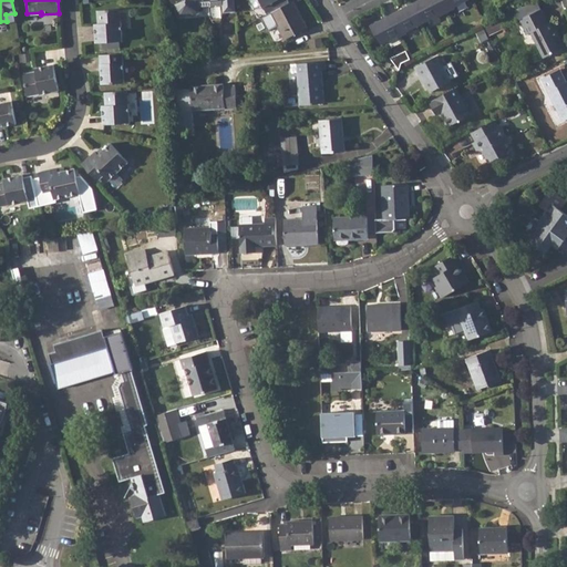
[(223,4),(222,0),(171,0),(172,3),(175,8),(176,14),(179,17),(195,16),(198,12),(197,7),(223,4)]
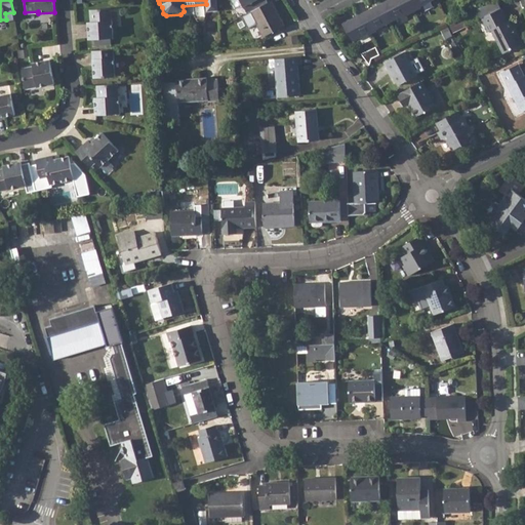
[(239,0),(246,13),(250,11),(267,3),(265,0),(239,0)]
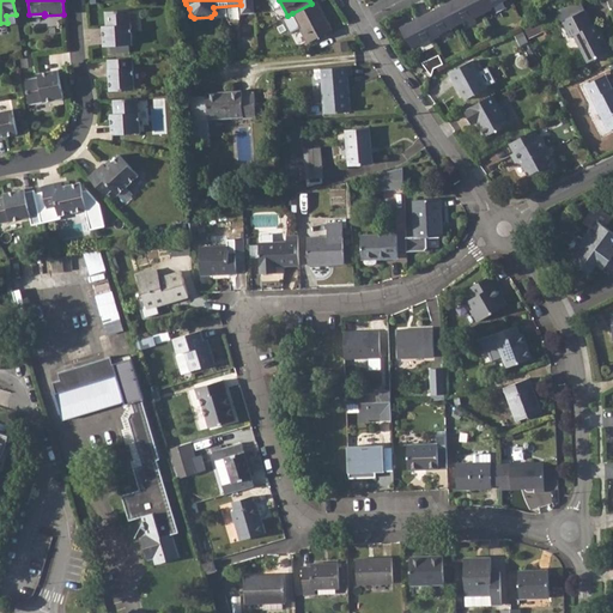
[(454,0),(447,4),(456,24),(474,16),(475,17),(483,12),(477,0),(454,0)]
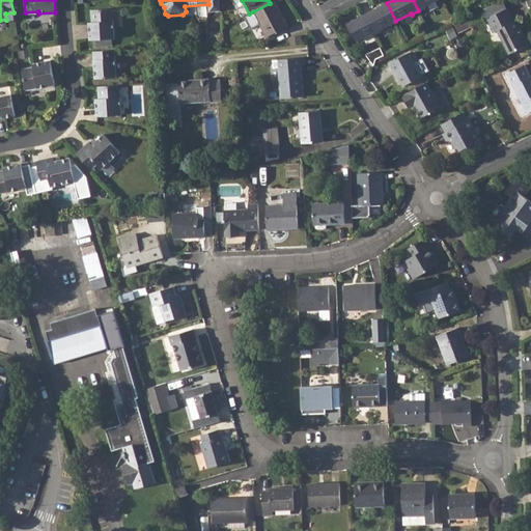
[(437,0),(413,0),(418,10),(426,7),(425,6),(437,0)]
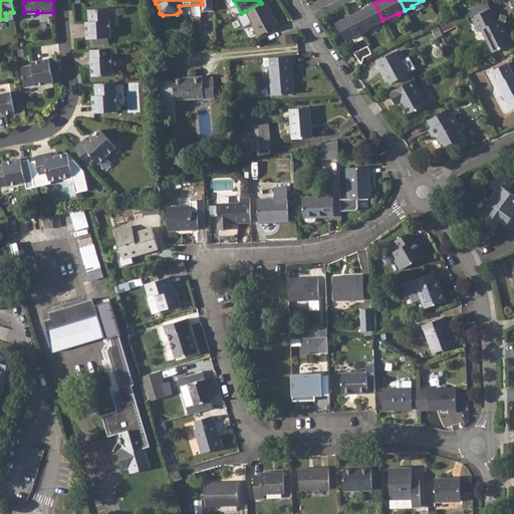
[(261,3),(245,11),(258,35),(277,26),(264,1),(261,3)]
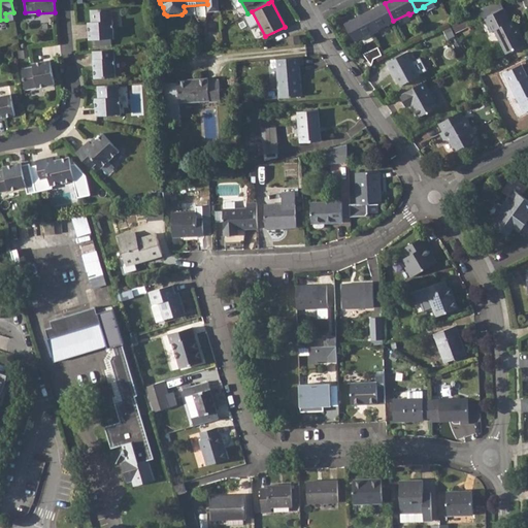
[(393,21),(385,3),(368,11),(369,14),(363,18),(370,32),(371,33),(378,30),(378,29),(393,21)]
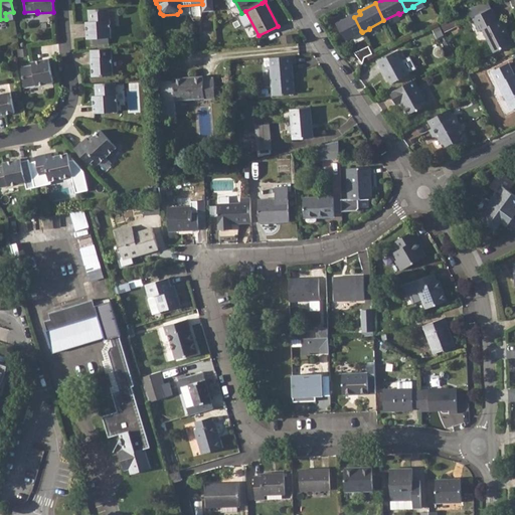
[(91,26),(87,26),(88,40),(113,38),(112,20),(111,20),(110,9),(90,10),(90,22),(91,26)]
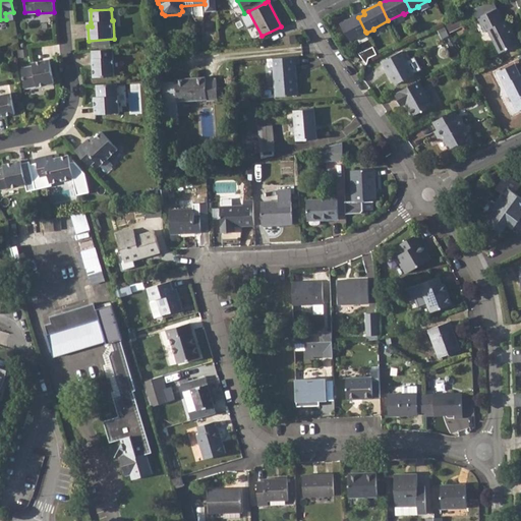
[(497,9),(477,19),(481,25),(484,33),(487,31),(500,54),(519,43),(517,39),(515,35),(511,34),(505,21),(504,22),(497,9)]
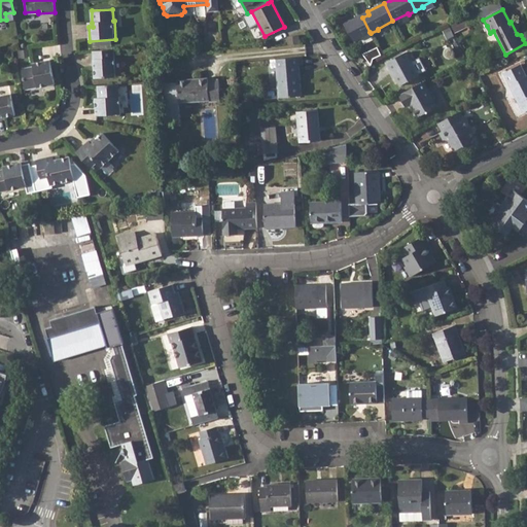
[(370,32),(362,18),(361,15),(346,24),(354,40),(370,32)]
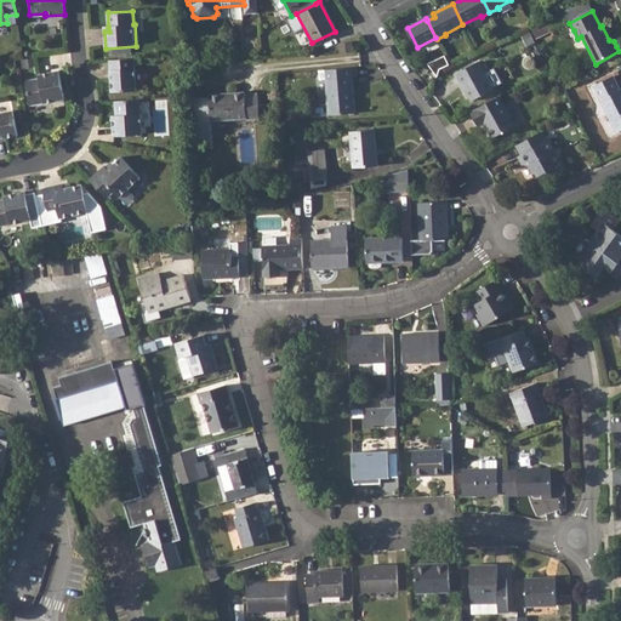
[(444,55),(428,63),(436,79),(438,68),(449,64),(444,55)]
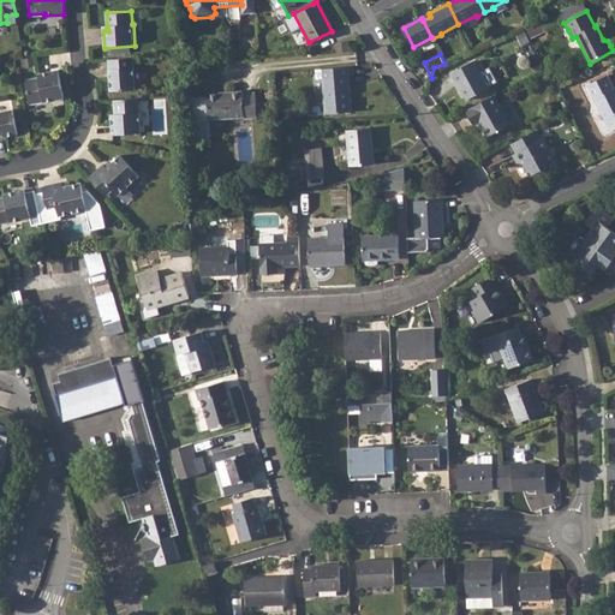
[(132,58),(107,60),(109,91),(135,90),(132,58)]
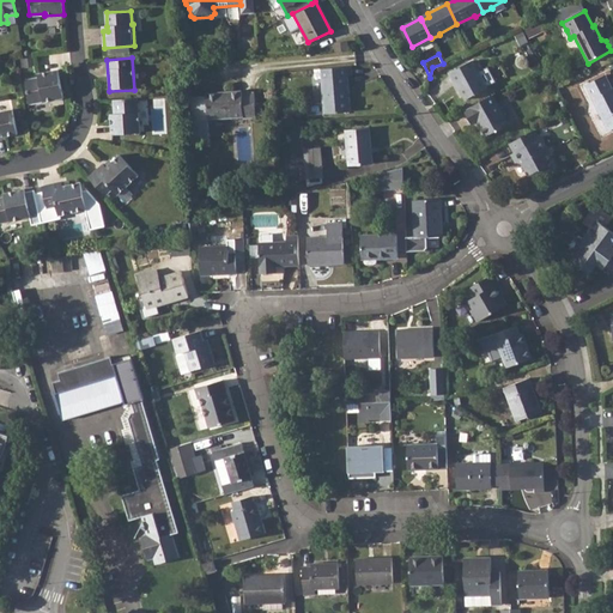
[(472,60),(448,73),(453,84),(455,83),(463,99),(486,89),(486,86),(495,82),(487,67),(481,70),(477,61),(473,62),(472,60)]
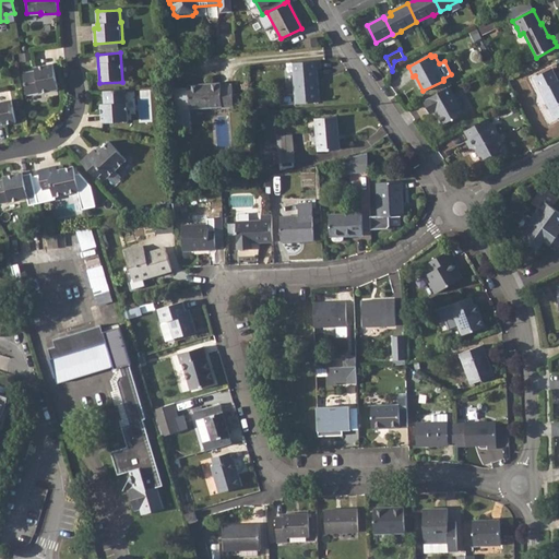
[(320,60),(286,63),(287,72),(293,72),(295,104),(320,102),(317,69),(321,69),(320,60)]
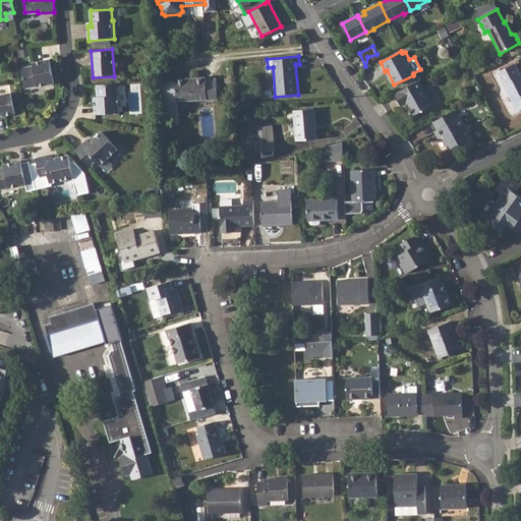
[(38,65),(34,66),(21,68),(25,88),(38,84),(38,87),(54,83),(50,59),(37,61),(38,65)]
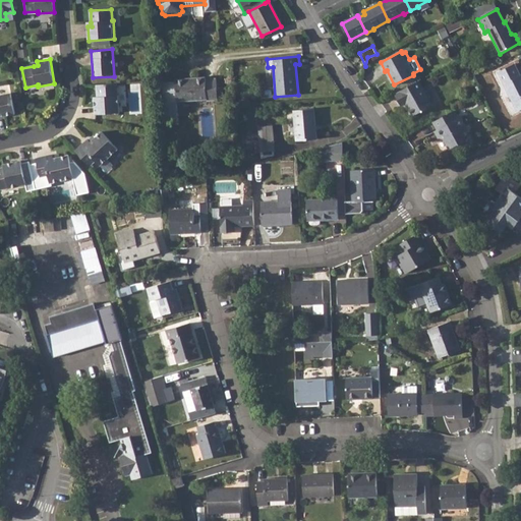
[(515,64),(498,72),(518,111),(520,109),(520,75),(515,64)]
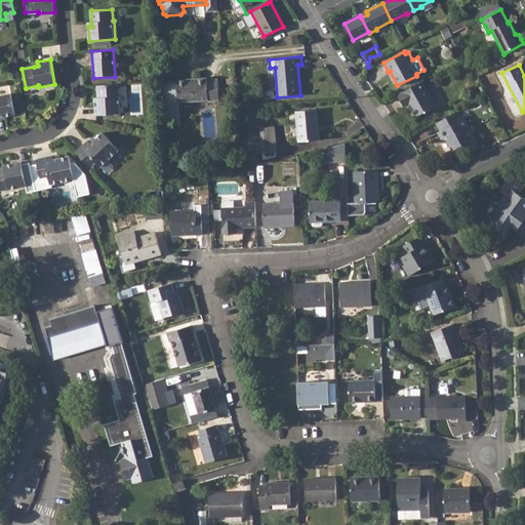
[(207,78),(176,80),(176,83),(163,83),(166,120),(179,119),(178,102),(208,99),(208,101),(219,101),(217,79),(207,80),(207,78)]
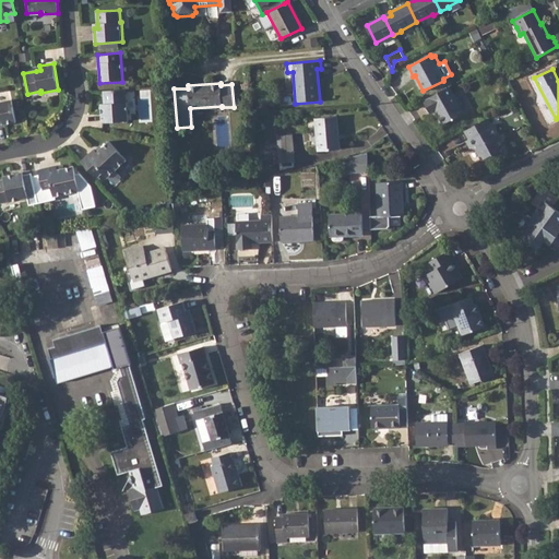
[(449,87),(424,100),(430,114),(436,110),(443,125),(452,119),(454,120),(464,115),(449,87)]
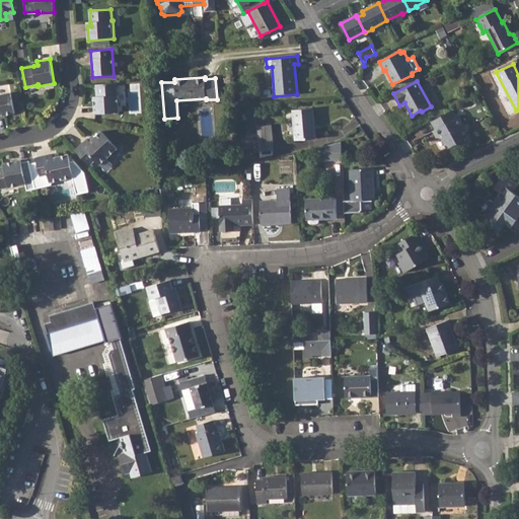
[(0,93),(12,91),(11,83),(0,85),(0,93)]
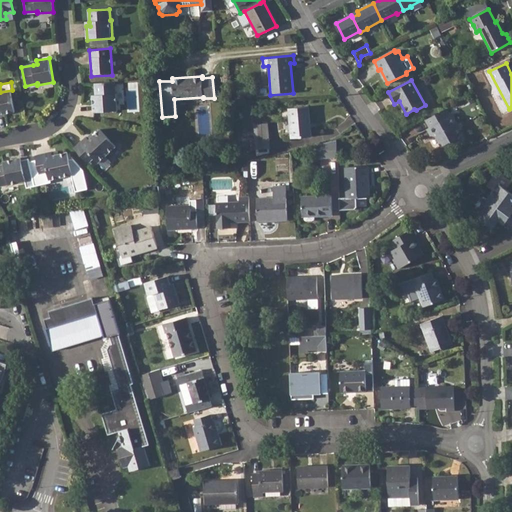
[(96,100),(92,100),(93,114),(118,113),(117,94),(115,94),(115,82),(95,83),(95,86),(96,95),(96,100)]
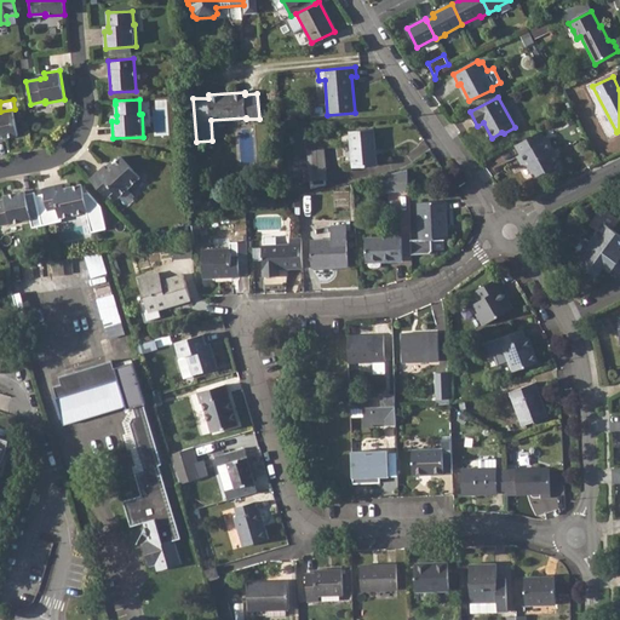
[(12,110),(0,113),(0,138),(17,135),(12,110)]
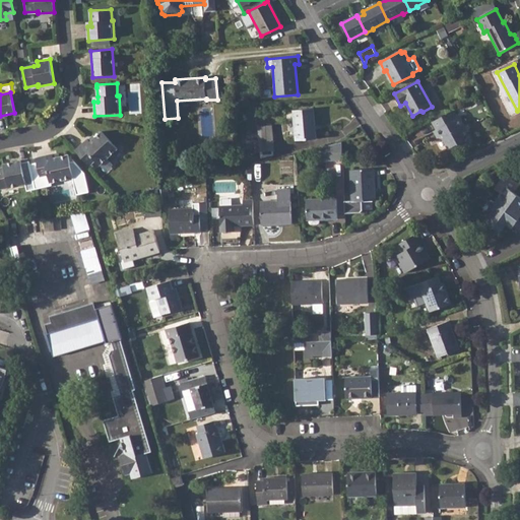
[(314,109),(294,110),(296,140),(316,138),(314,109)]
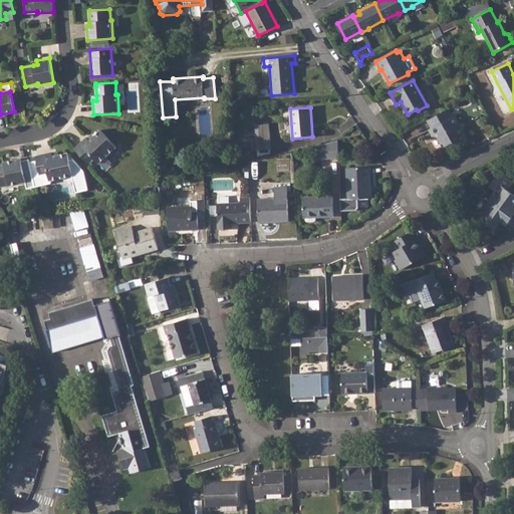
[(447,109),(427,120),(431,127),(428,131),(432,137),(437,137),(442,146),(444,146),(449,144),(451,143),(453,144),(457,141),(459,140),(460,140),(461,135),(459,131),(457,126),(459,124),(454,115),(452,117),(447,109)]
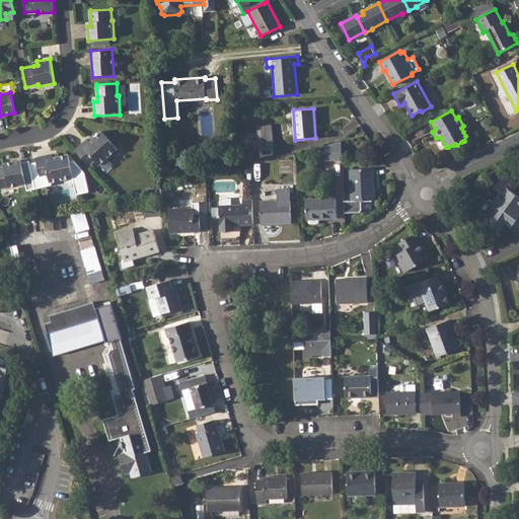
[(257,126),(258,139),(261,160),(273,158),(271,125),(257,126)]
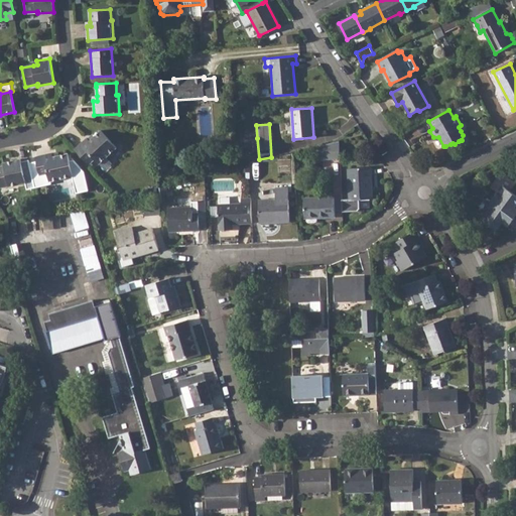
[(87,138),(75,149),(89,164),(95,159),(99,163),(117,147),(102,131),(95,136),(90,141),(88,138),(87,138)]
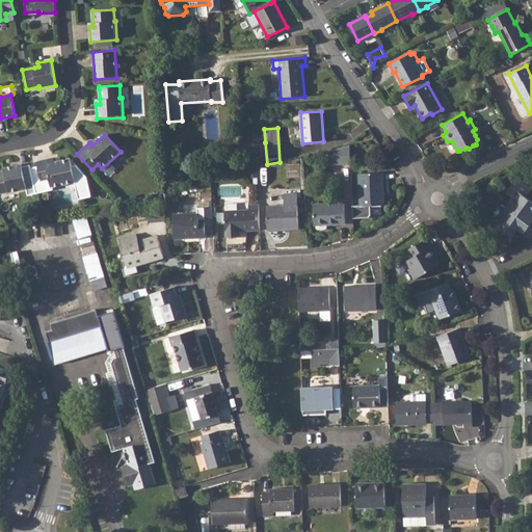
[(328,151),(328,164),(350,163),(349,144),(328,151)]
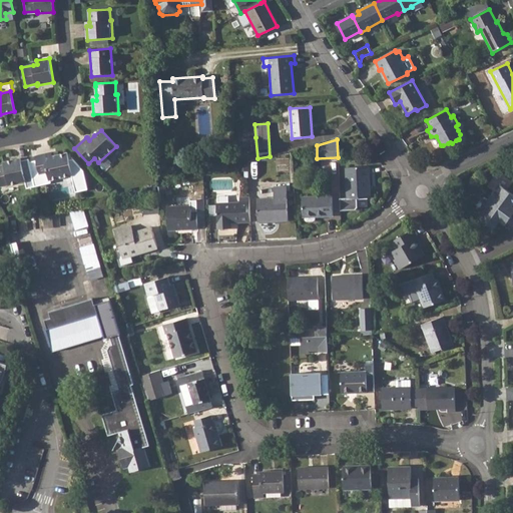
[(52,153),(52,151),(36,155),(37,159),(29,160),(35,183),(49,179),(72,174),(76,190),(88,188),(84,169),(73,158),(69,158),(67,151),(60,153),(53,154),(52,153)]
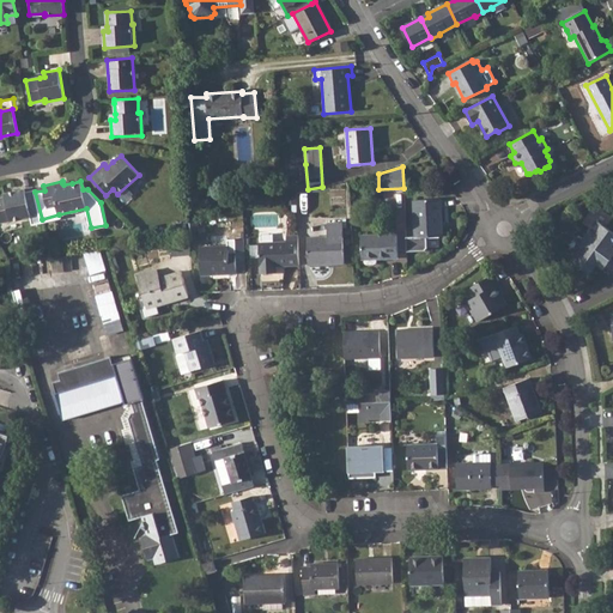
[(13,195),(6,196),(0,198),(0,222),(11,219),(12,220),(31,217),(25,189),(12,192),(13,195)]
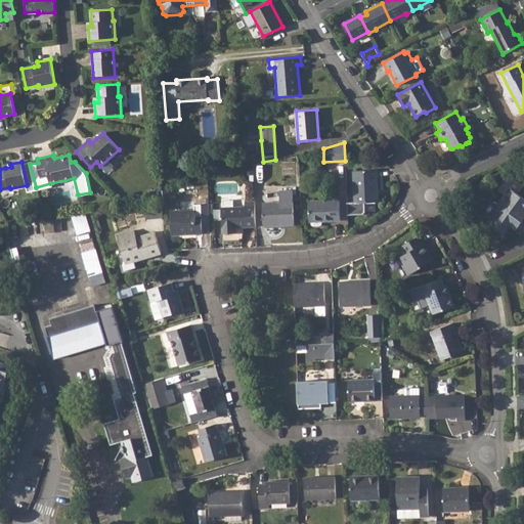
[(377,170),(353,170),(355,202),(347,203),(348,215),(362,214),(365,211),(364,202),(378,202),(377,170)]
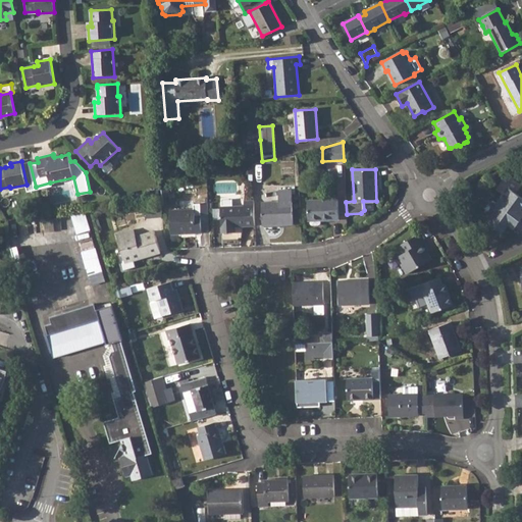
[(521,198),(508,188),(497,203),(520,220),(521,216),(521,211),(519,209),(521,206),(521,198)]
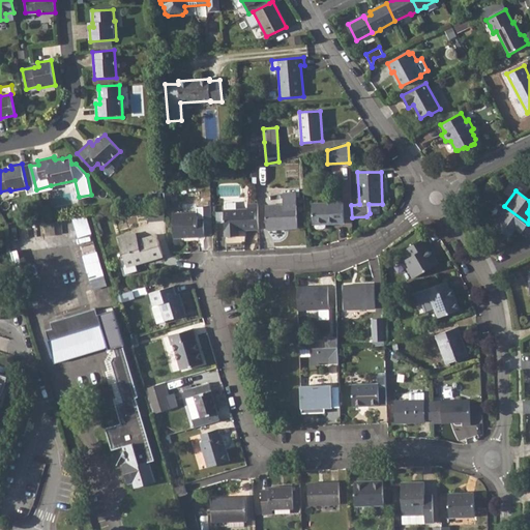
[(284,204),(265,205),(266,229),(297,227),(296,193),(283,193),(284,204)]
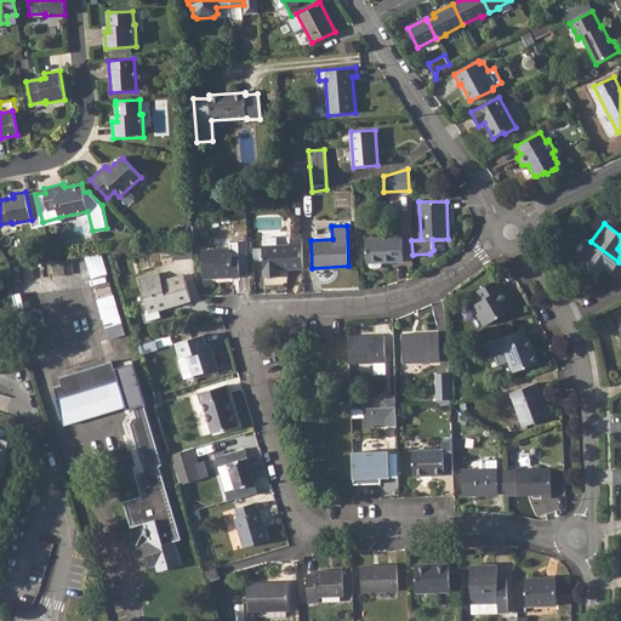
[(402,237),(366,238),(368,262),(369,266),(371,269),(379,268),(381,267),(381,261),(403,261),(402,237)]
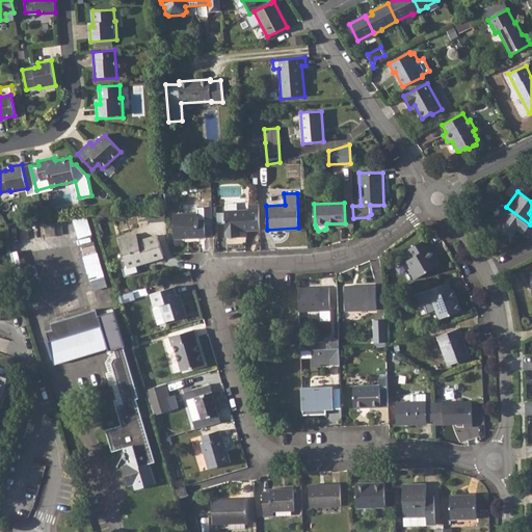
[(530,224),(506,207),(493,223),(511,237),(519,229),(524,232),(530,224)]
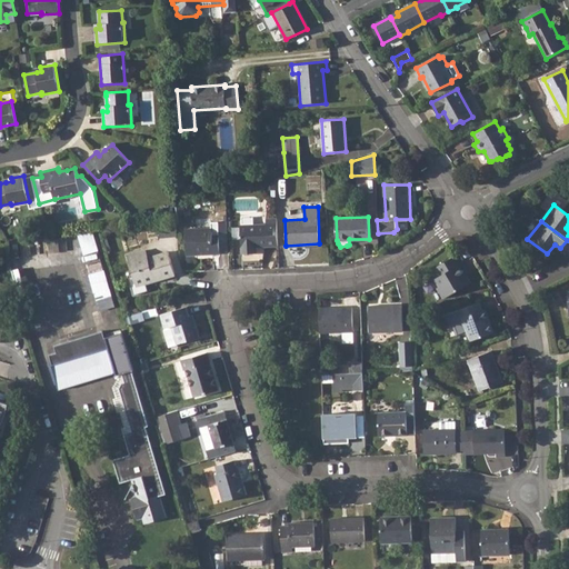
[(176,222),(158,223),(159,236),(177,235),(176,222)]
